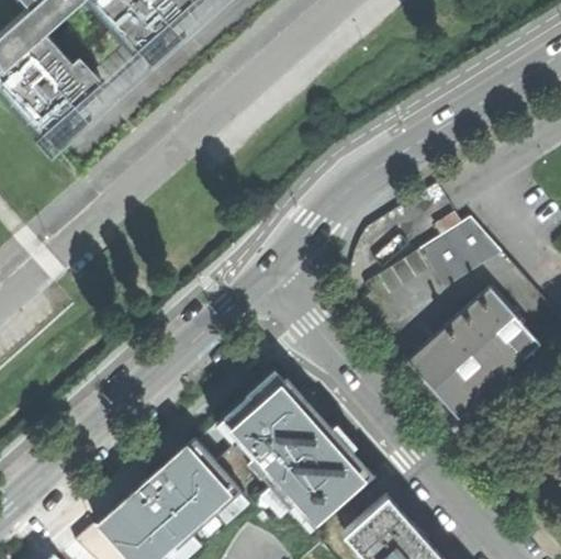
[(20,0),(27,9),(0,32),(0,67),(0,86),(42,134),(101,82),(79,56),(71,63),(43,31),(76,0),(89,0),(135,52),(193,0),(20,0)]
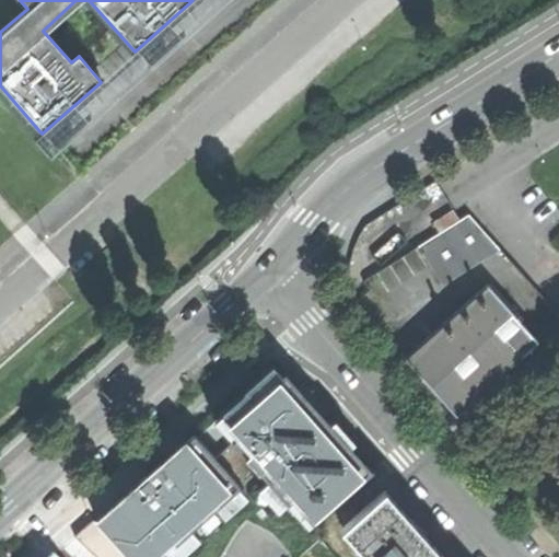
[(468,219),(418,250),(441,287),(497,252),(468,219)]
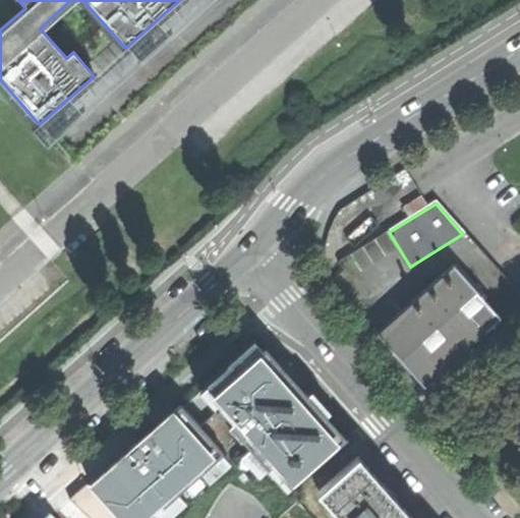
[(452,267),(376,336),(396,358),(423,389),(500,320),(452,267)]
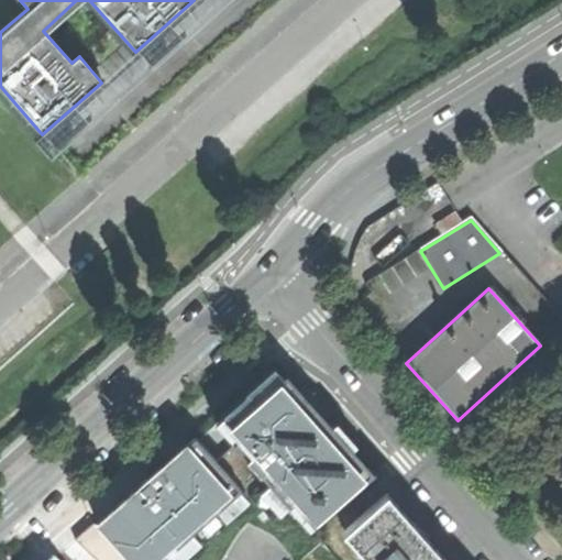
[(274,373),(215,426),(233,447),(259,475),(287,508),(297,500),(319,524),(374,476),(351,451),(349,452),(289,385),(286,387),(274,373)]
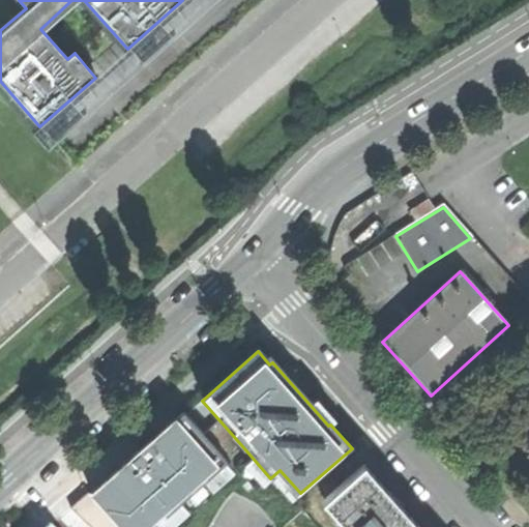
[(202,437),(182,414),(90,496),(117,526),(153,526),(226,464),(202,437)]
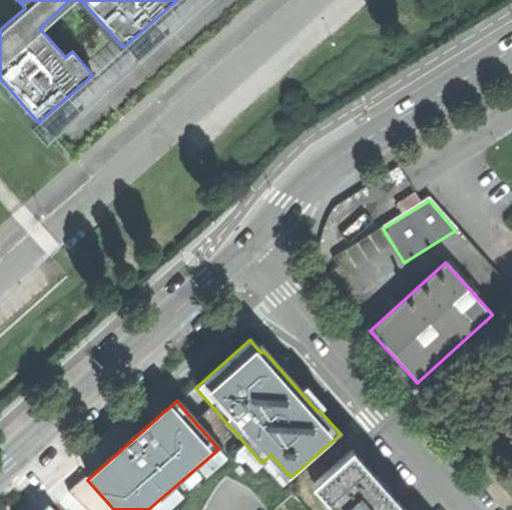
[(212,407),(195,423),(218,449),(235,433),(212,407)]
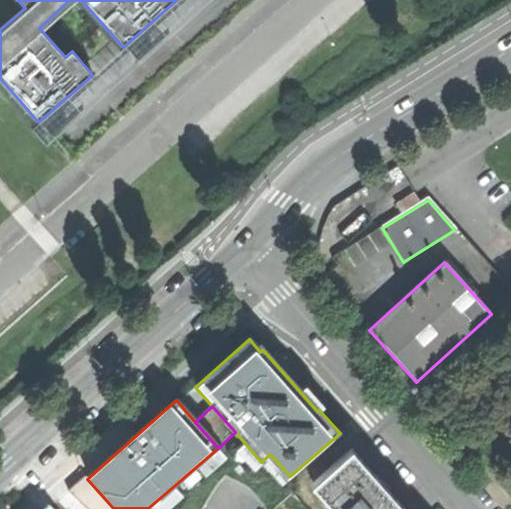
[(350,451),(311,485),(332,508),(401,508),(387,492),(350,451)]
